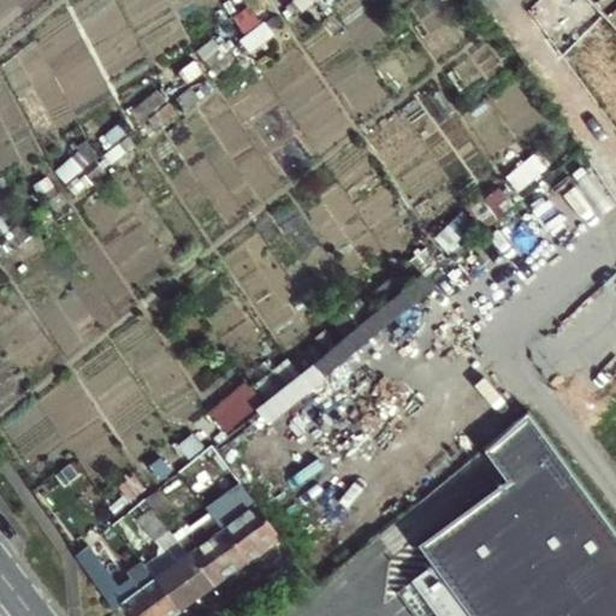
[(615,0),(588,0),(615,29),(615,0)]
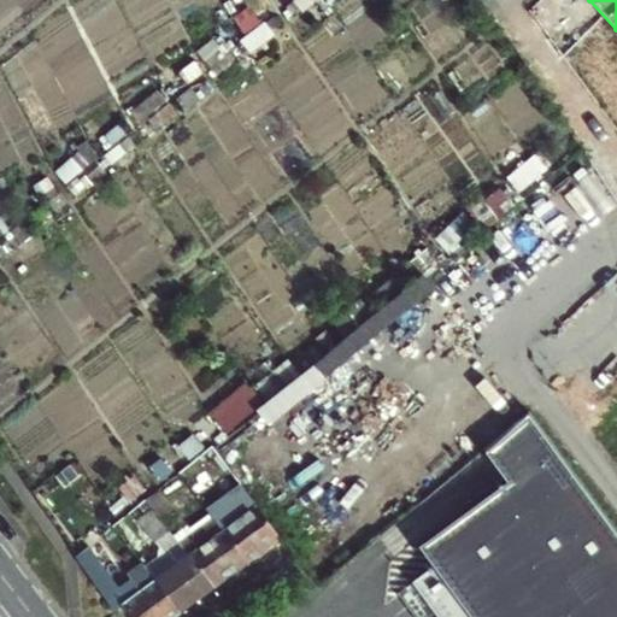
[(277,388),(282,393),(304,372),(292,359),(262,388),(252,377),(216,412),(234,430),(277,388)]
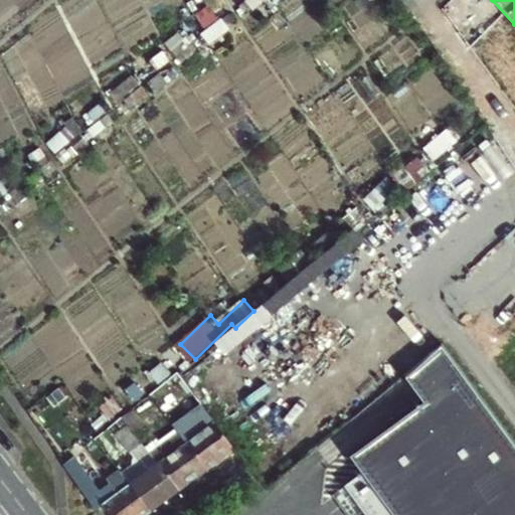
[(364,514),(514,514),(514,435),(445,338),(410,368),(432,396),(357,457),(368,472),(345,489),(364,514)]
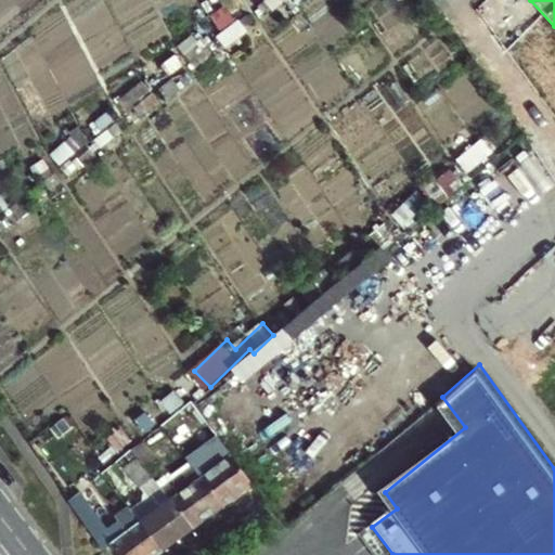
[(223,442),(197,408),(189,414),(215,448),(223,442)]
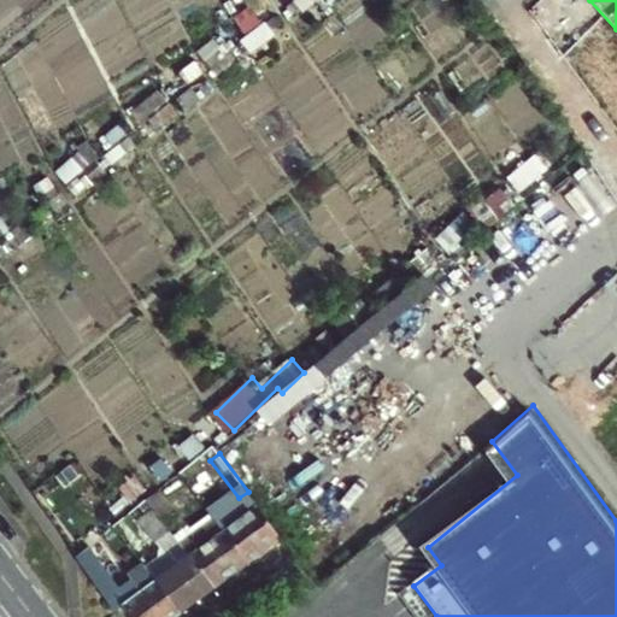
[(239,498),(215,516),(225,529),(258,505),(248,492),(239,498)]
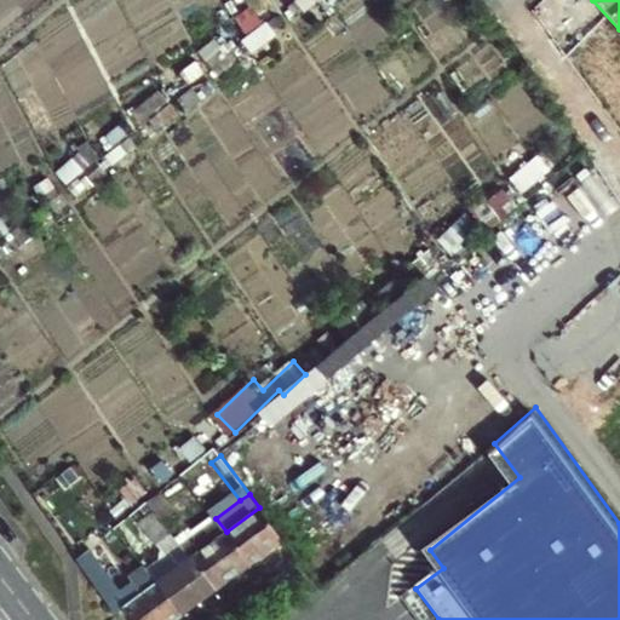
[(177,507),(161,518),(216,591),(251,564),(227,532),(216,518),(210,511),(190,526),(177,507)]
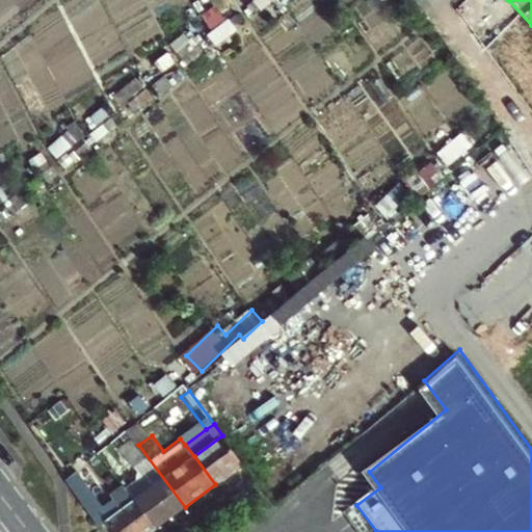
[(244,463),(222,435),(194,456),(215,484),(244,463)]
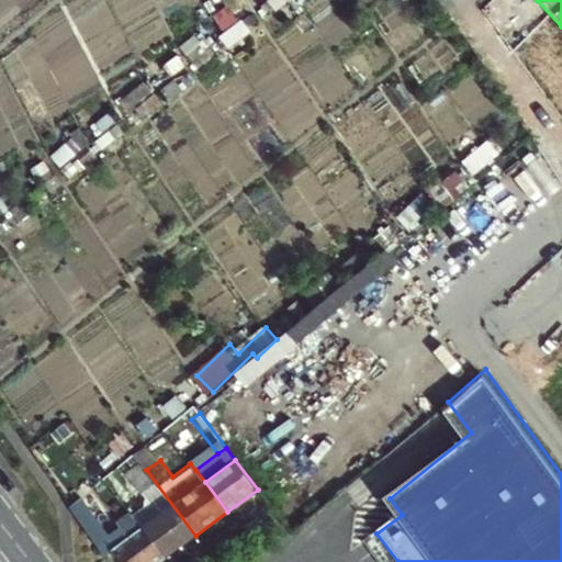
[(195,536),(146,470),(141,463),(130,472),(152,501),(133,515),(144,528),(166,558),(195,536)]
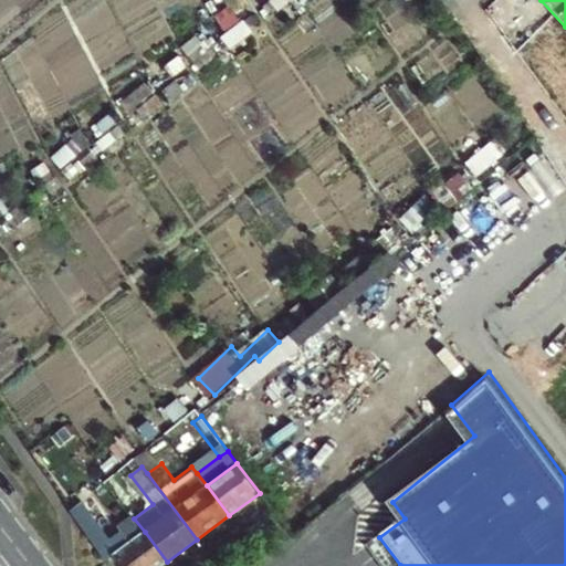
[(105,480),(91,492),(97,500),(112,489),(105,480)]
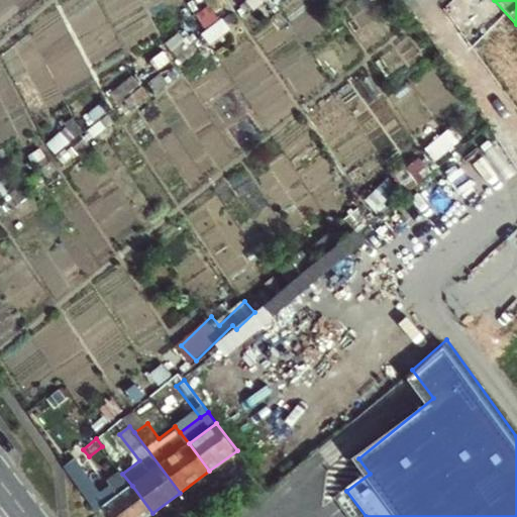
[(99,510),(106,505),(115,516),(146,516),(152,513),(132,486),(110,502),(74,455),(64,463),(99,510)]
